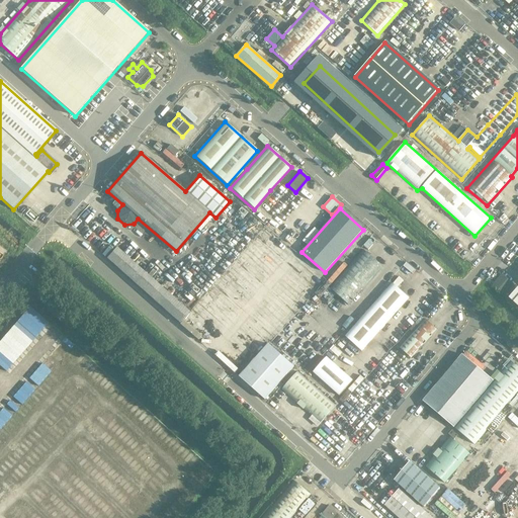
[(180,322),(190,311),(116,247),(106,258),(180,322)]
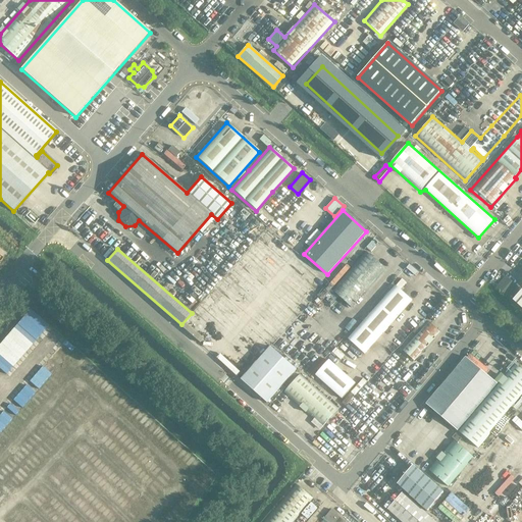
[(366,252),(331,290),(351,307),(385,269),(366,252)]
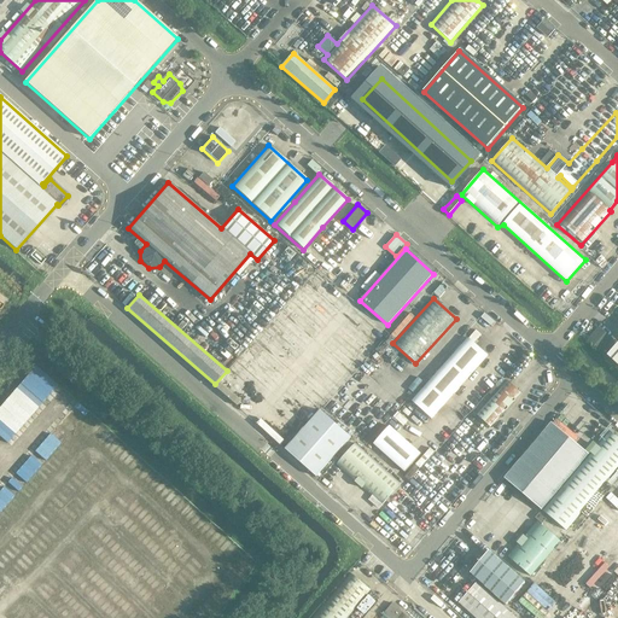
[(612,342),(598,328),(589,339),(602,351),(612,342)]
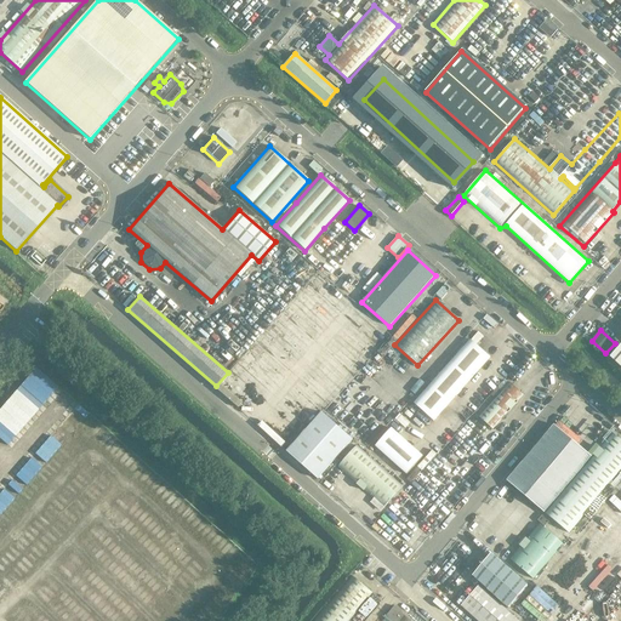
[(471,340),(432,383),(414,404),(434,421),(490,358),(471,340)]
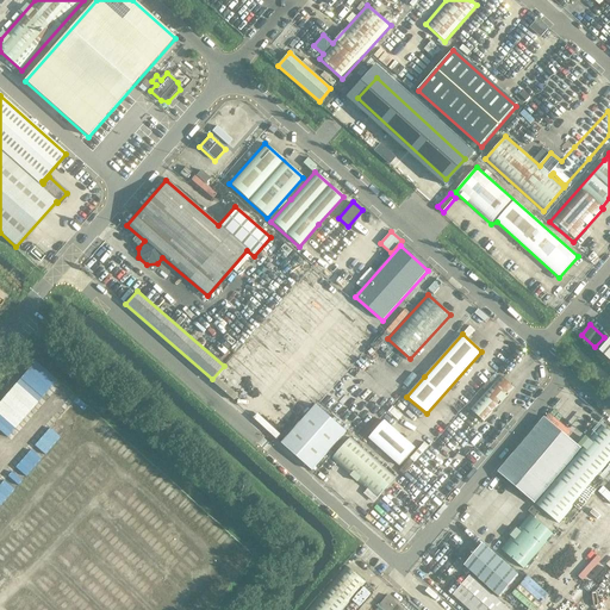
[(609,337),(599,350),(609,360),(609,337)]
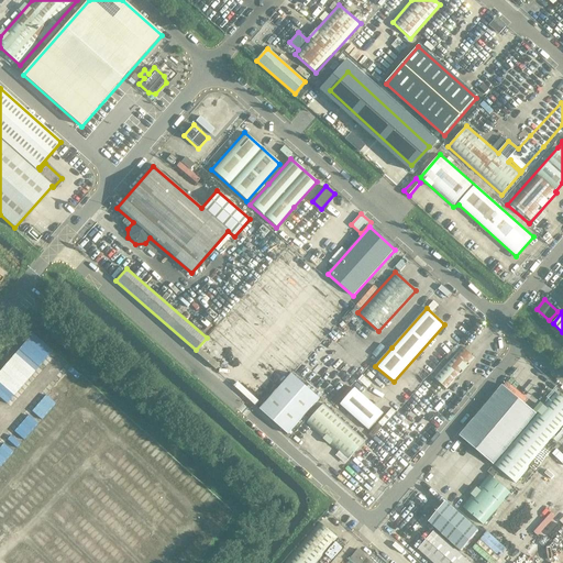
[(433,378),(438,382),(446,389),(474,357),(462,346),(433,378)]
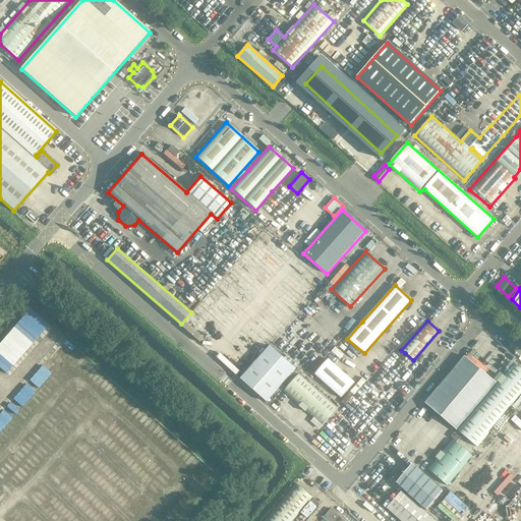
[(13,322),(0,337),(0,366),(7,373),(19,358),(24,358),(52,326),(47,322),(13,322)]
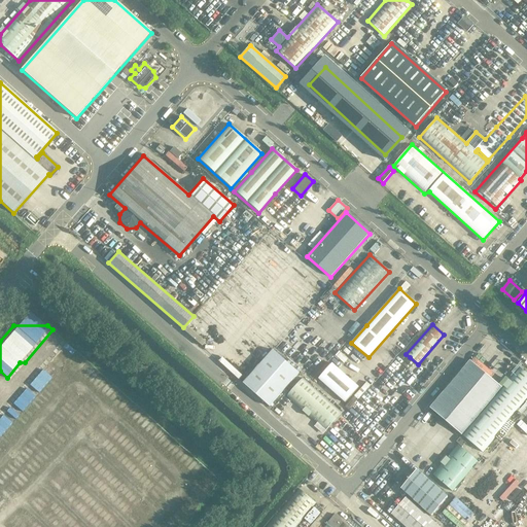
[(63,339),(0,416),(0,435),(72,347),(63,339)]
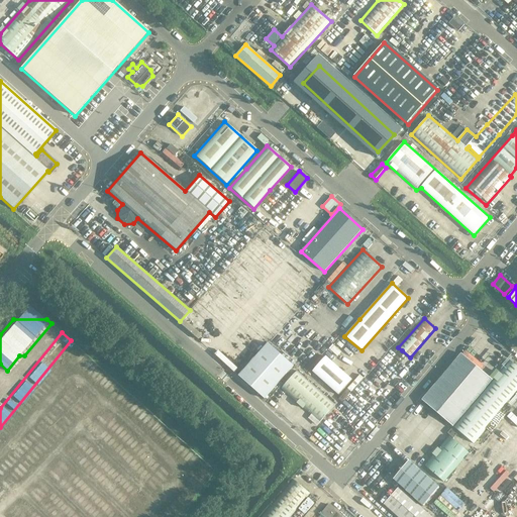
[(268,343),(238,376),(265,399),(293,366),(268,343)]
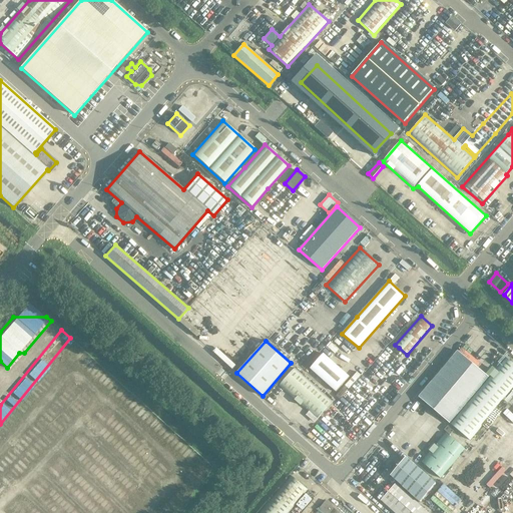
[(489,377),(458,351),(419,397),(470,440),(512,389),(512,363),(506,357),(489,377)]
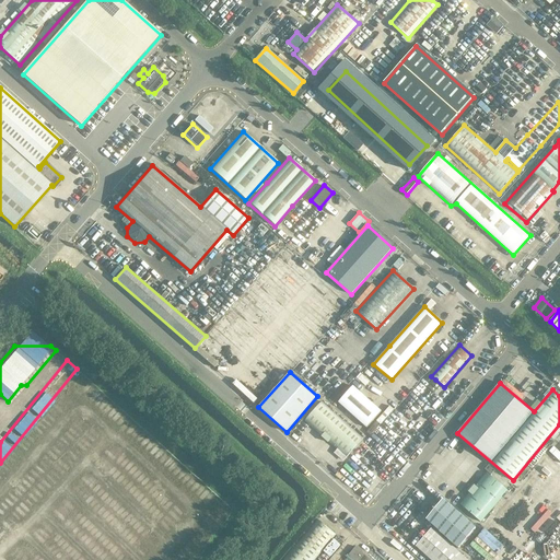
[(380,411),(353,387),(339,403),(366,427),(380,411)]
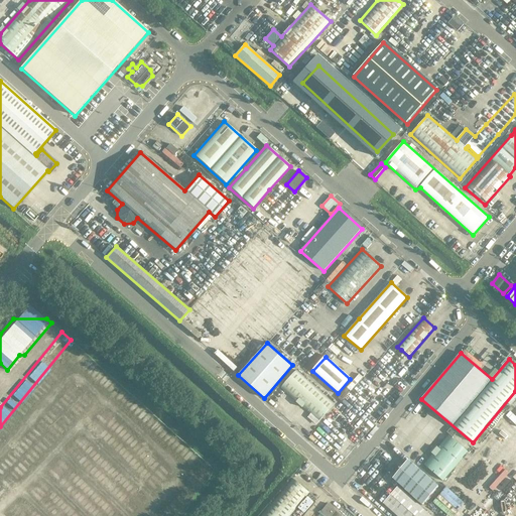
[(316,424),(335,404),(296,370),(280,388),(311,415),(309,417),(316,424)]
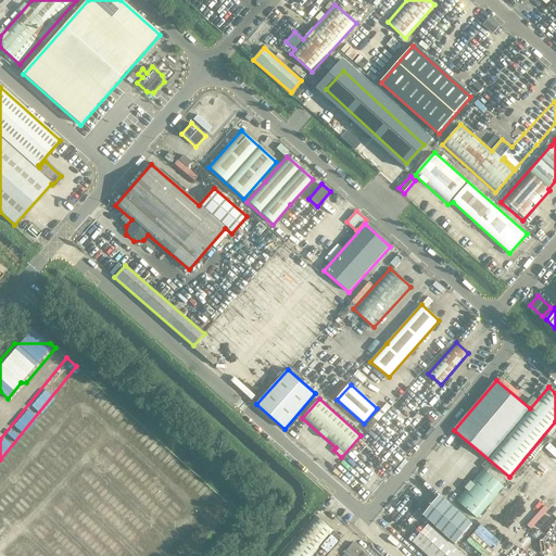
[(555,497),(555,474),(536,458),(494,510),(526,536),(555,497)]
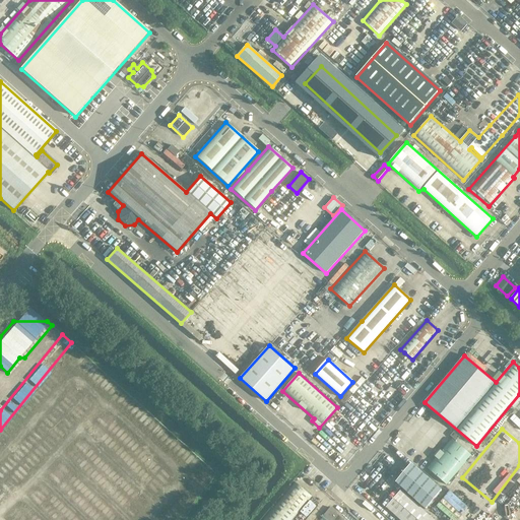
[(427,467),(447,484),(471,455),(451,438),(427,467)]
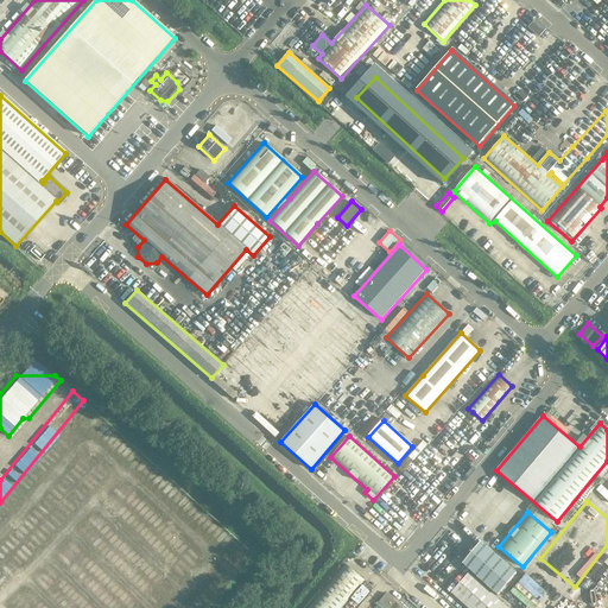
[(481,545),(466,562),(462,567),(498,597),(501,594),(517,576),(481,545)]
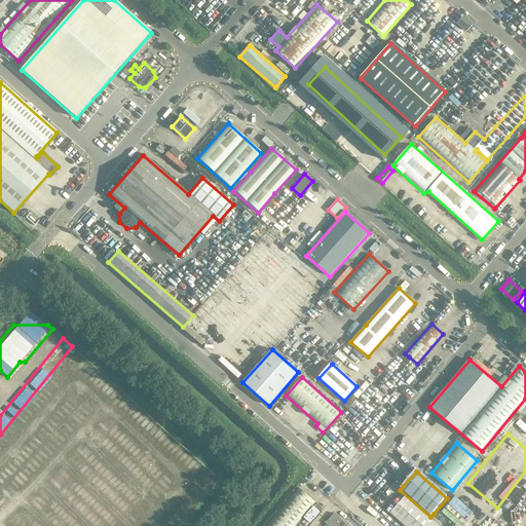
[(295,525),(315,502),(298,488),(265,525),(295,525)]
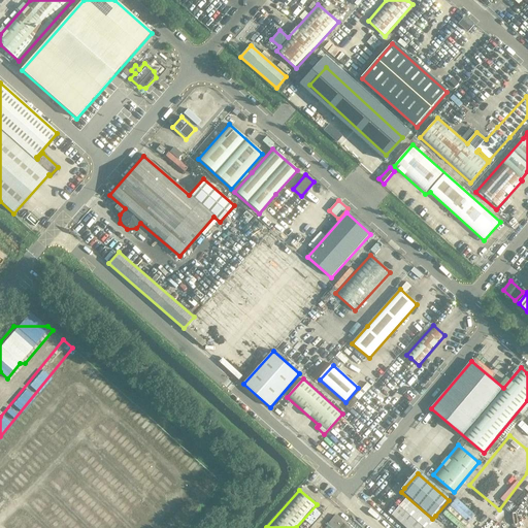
[(435,527),(406,500),(391,517),(402,527),(435,527)]
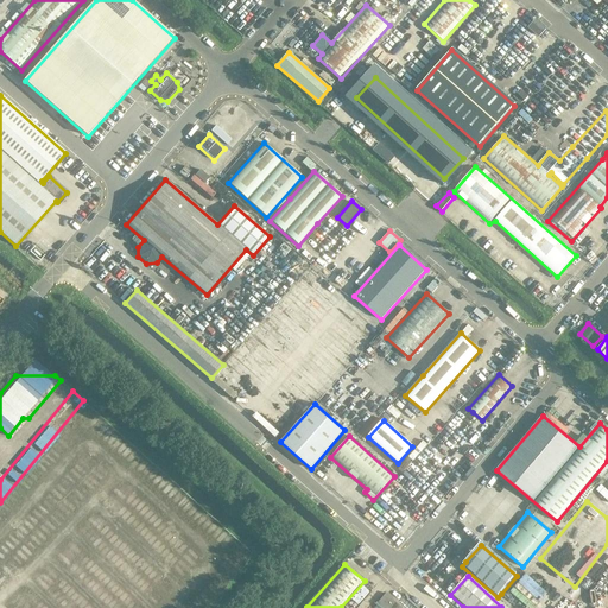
[(359,606),(369,593),(363,587),(352,600),(359,606)]
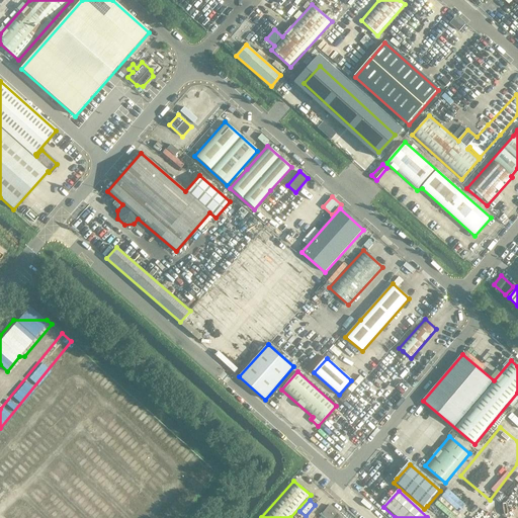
[(331,517),(343,517),(344,517),(329,506),(322,515),(325,517),(328,517),(330,517),(331,517)]
